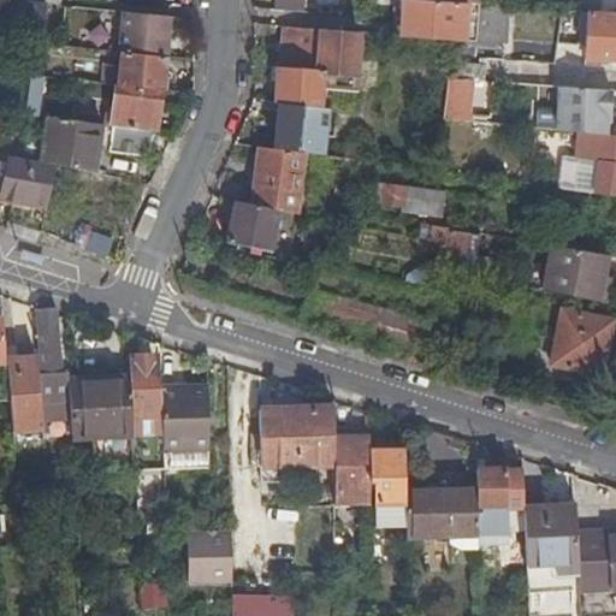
[(0,0),(0,27),(45,31),(48,4),(0,0)]
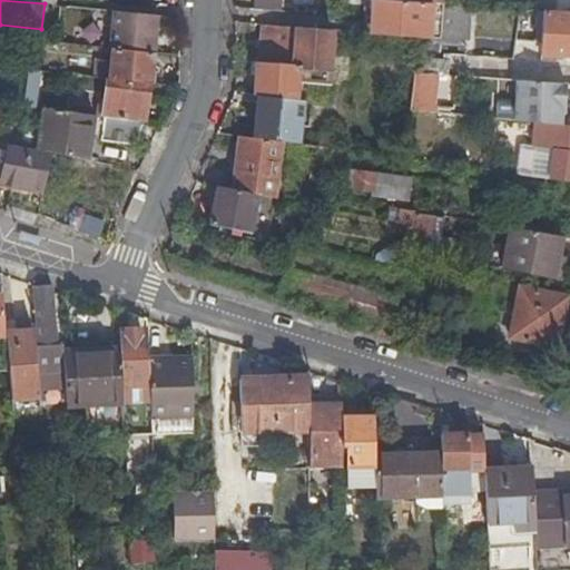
[(405,0),(373,0),(372,33),(379,33),(440,37),(440,2),(435,2),(405,0)]
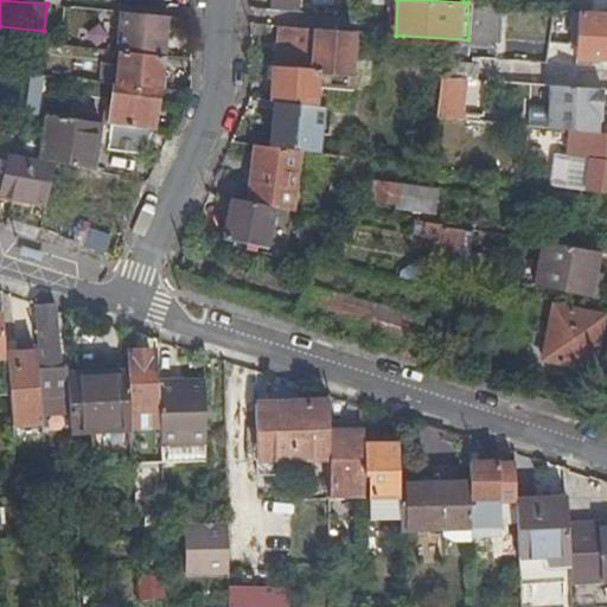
[(467,42),(477,42),(496,42),(498,5),(468,2),(468,39),(467,42)]
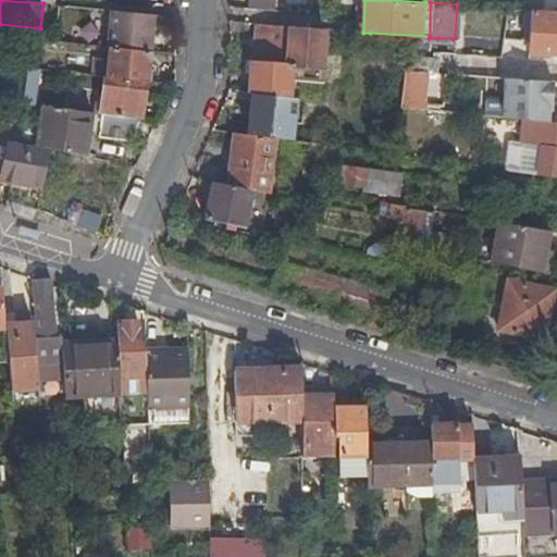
[(149,51),(153,15),(100,10),(99,33),(111,34),(110,47),(112,47),(149,51)]
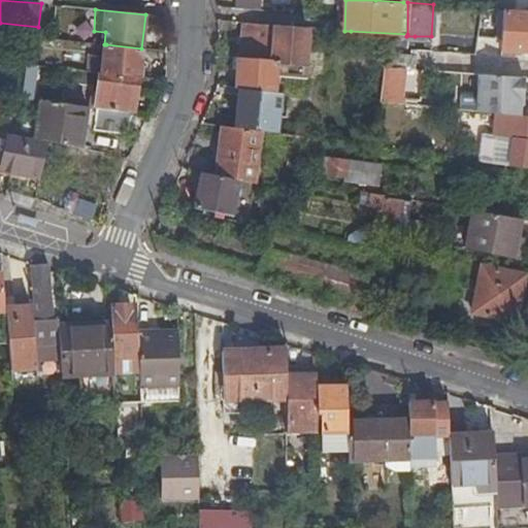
[(527,50),(527,9),(514,9),(512,50),(527,50)]
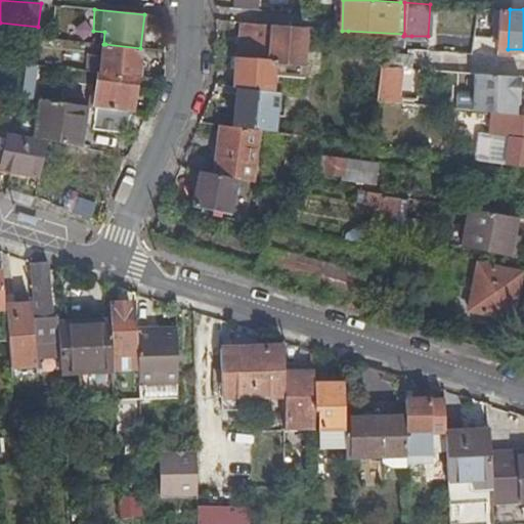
[(239,23),(237,57),(269,59),(271,25),(239,23)]
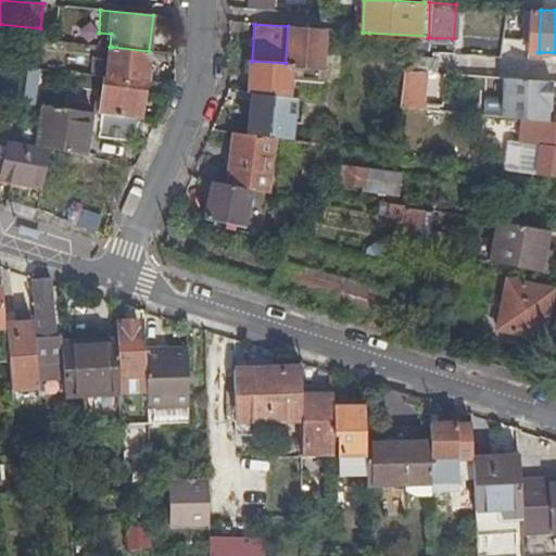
[(319,65),(323,29),(288,26),(286,63),(319,65)]
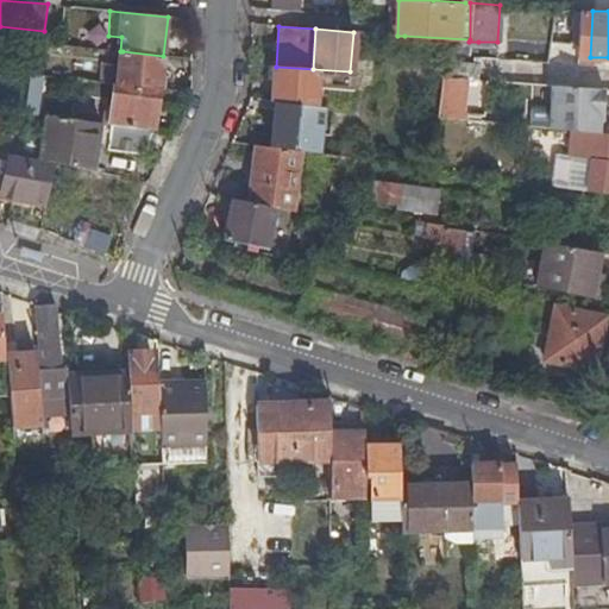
[(478,52),(478,42),(469,42),(468,42),(468,43),(462,43),(462,51),(478,52)]
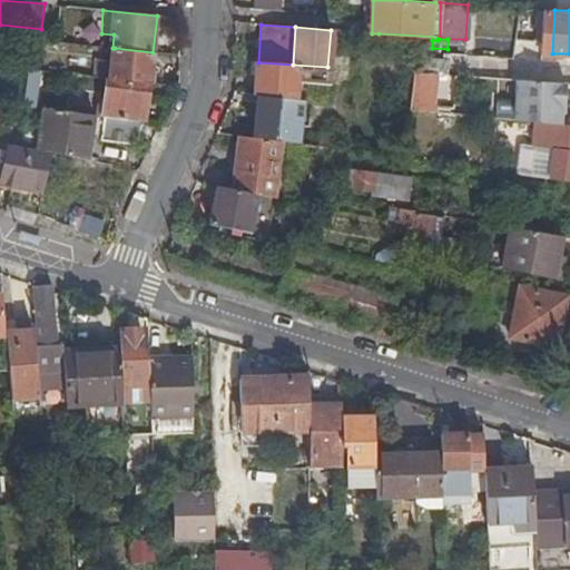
[(115,48),(111,79),(150,84),(153,52),(115,48)]
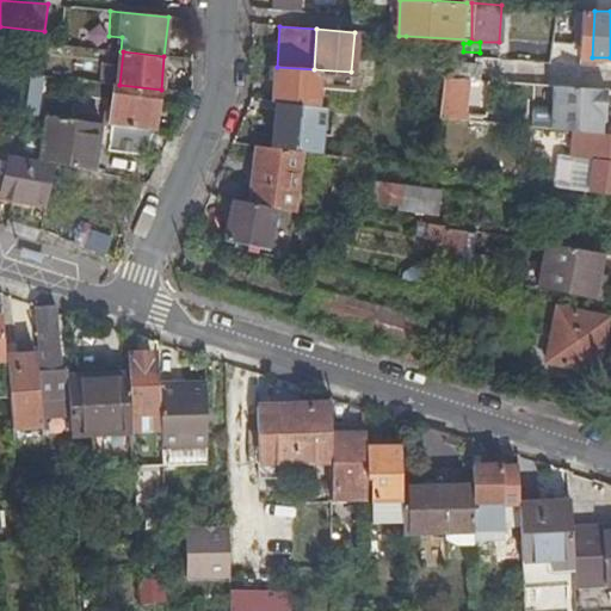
[(449,61),(446,79),(479,81),(480,62),(449,61)]
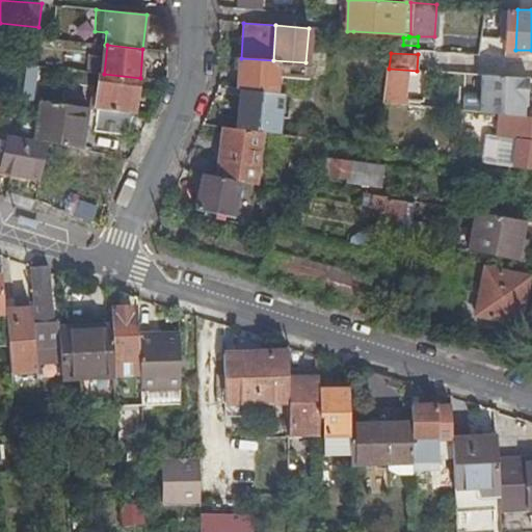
[(237,78),(236,88),(261,91),(257,131),(262,132),(278,134),(281,117),(286,117),(287,94),(303,95),(306,62),(273,60),(241,58),(235,58),(233,78),(237,78)]
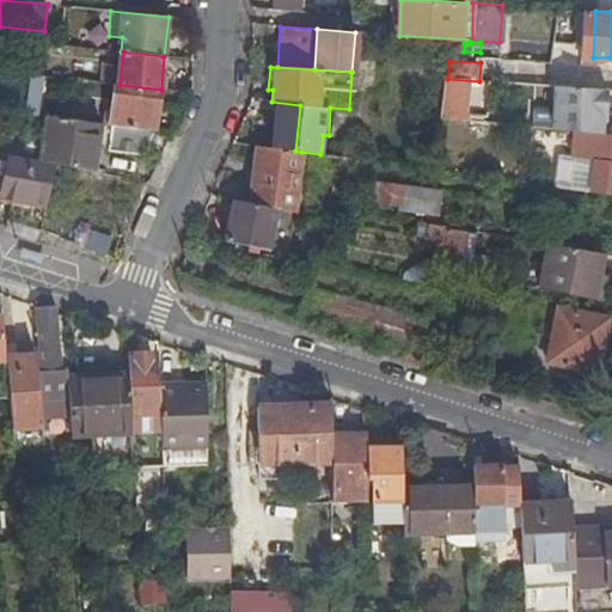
[(157,132),(161,90),(120,85),(116,84),(111,124),(112,124),(157,132)]
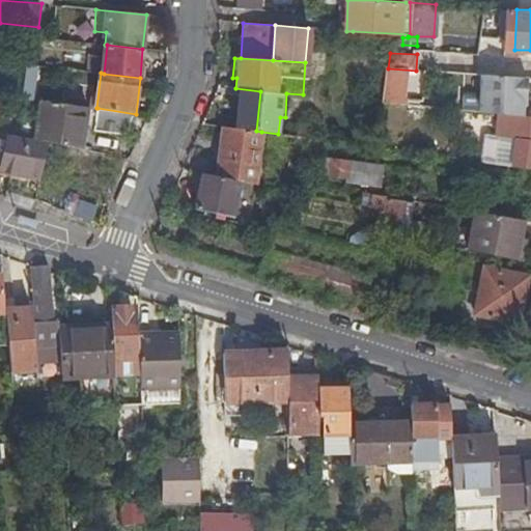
[(524,98),(525,78),(479,75),(478,94),(492,95),(501,95),(524,98)]
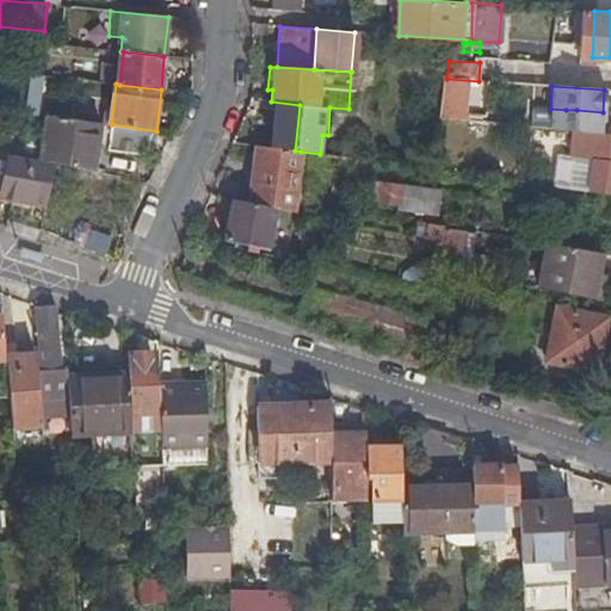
[(261,100),(255,146),(295,150),(300,105),(271,102),(261,100)]
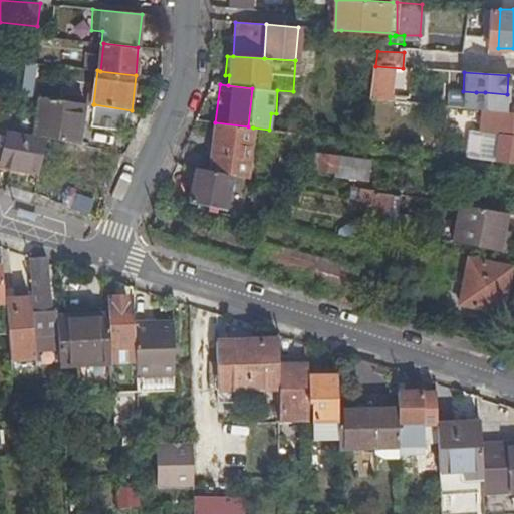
[(463,91),(462,108),(511,112),(512,95),(507,95),(507,94),(485,92),(476,92),(463,91)]
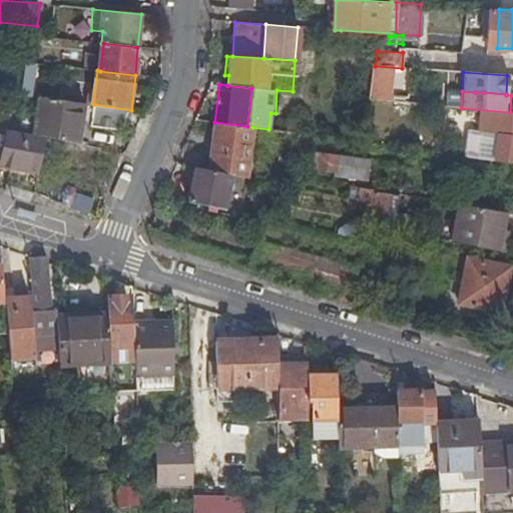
[(40,97),(34,134),(41,136),(41,135),(44,132),(48,132),(51,135),(51,137),(79,143),(80,141),(81,140),(85,118),(92,118),(94,104),(93,104),(40,97)]
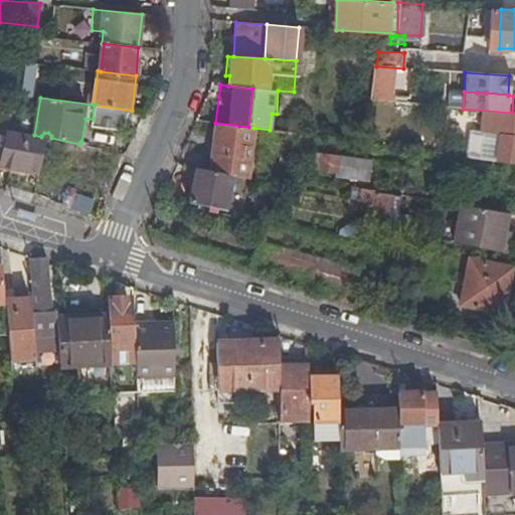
[(125,126),(132,111),(95,105),(93,119),(93,123),(125,126)]
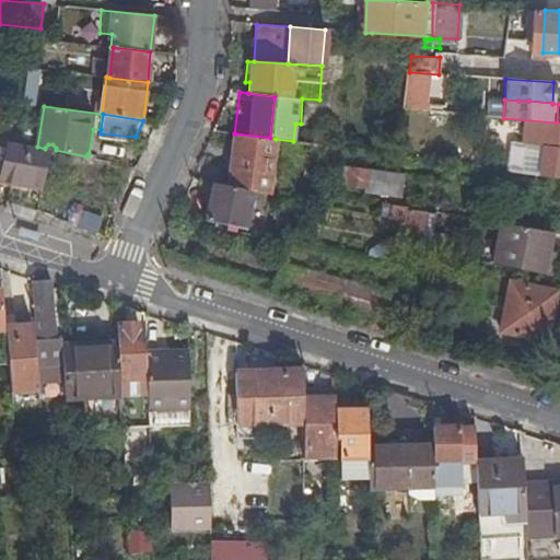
[(559,133),(547,132),(540,176),(559,178),(559,133)]
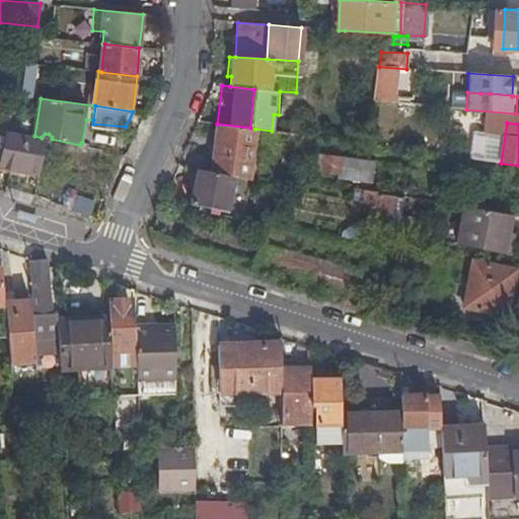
[(253,145),(255,129),(250,128),(217,124),(216,124),(214,139),(253,145)]
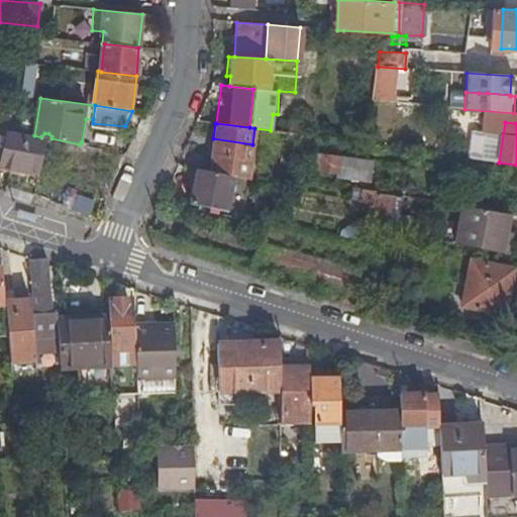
[(0,166),(38,173),(45,137),(41,137),(34,135),(0,128),(0,166)]
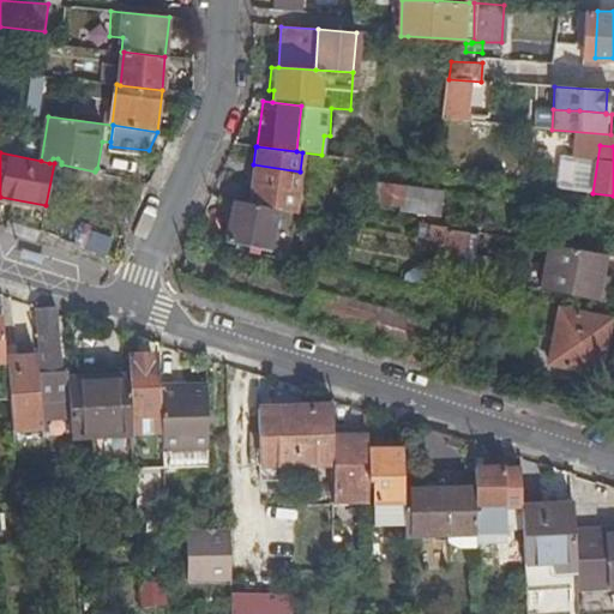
[(95,172),(61,164),(58,164),(40,234),(61,239),(65,220),(73,222),(79,194),(91,197),(97,172),(95,172)]
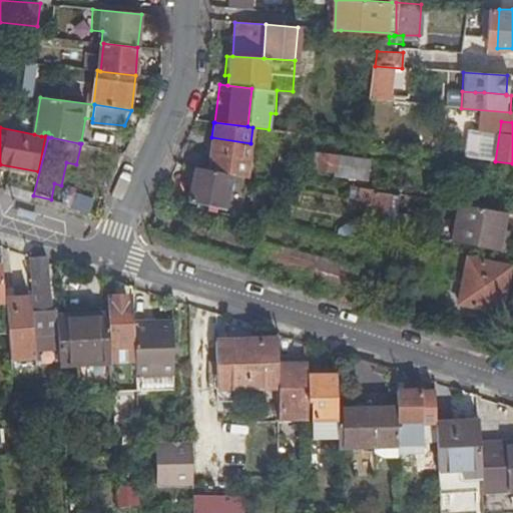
[(211,137),(207,169),(231,174),(246,178),(250,143),(211,137)]
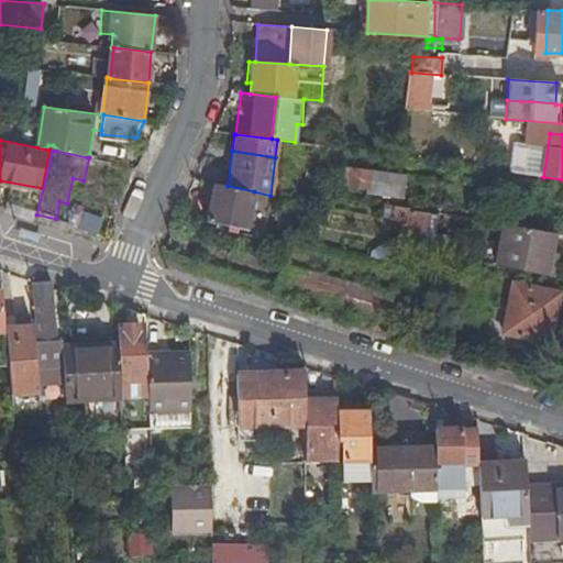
[(110,185),(130,189),(134,166),(89,157),(84,180),(110,185)]
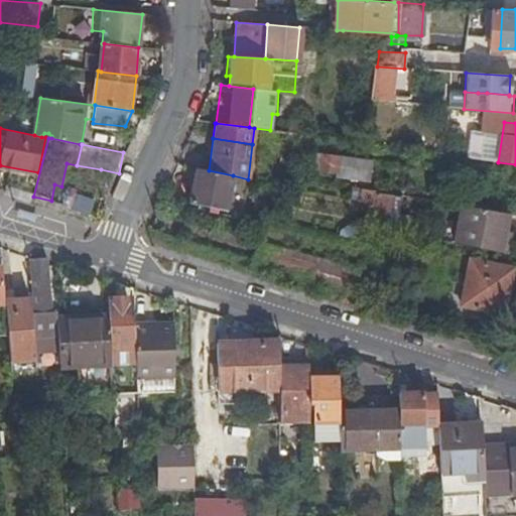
[(367,181),(370,162),(310,153),(309,169),(335,173),(334,176),(367,181)]
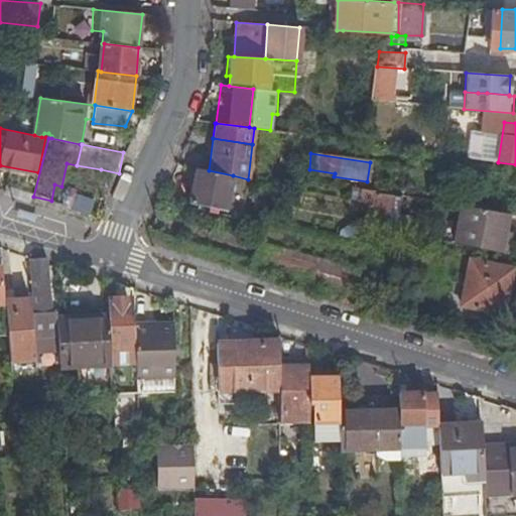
[(225,210),(233,175),(209,170),(197,168),(188,202),(225,210)]
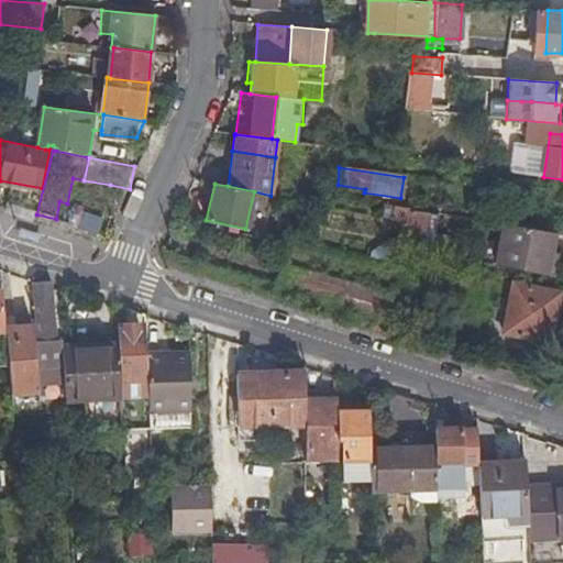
[(331,208),(333,197),(317,194),(310,192),(308,203),(331,208)]
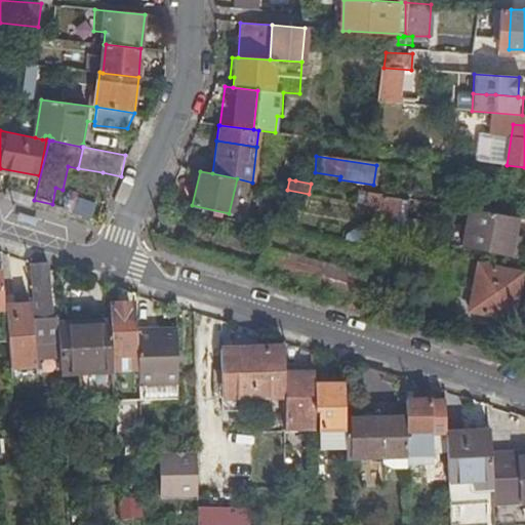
[(384,197),(385,195),(358,191),(355,204),(375,208),(372,227),(400,232),(406,201),(384,197)]
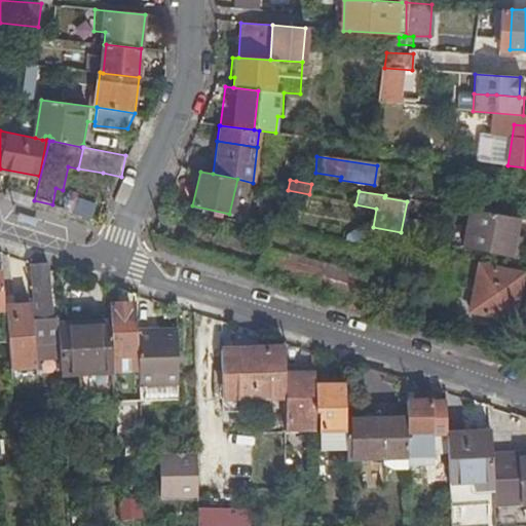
[(82,213),(83,197),(63,195),(62,211),(82,213)]
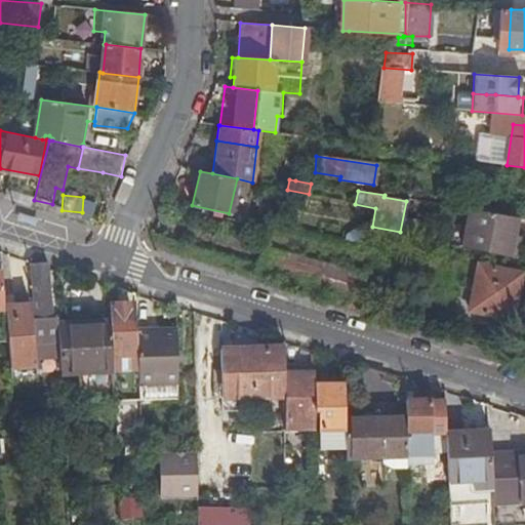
[(468,209),(459,247),(514,258),(519,237),(513,236),(516,218),(468,209)]
